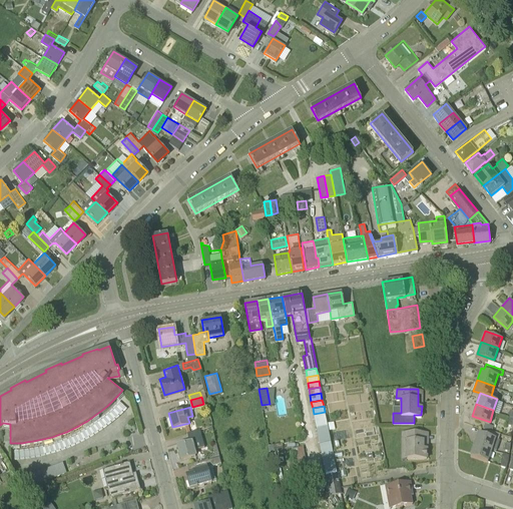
[(326,418),(325,412),(314,414),(315,420),(326,418)]
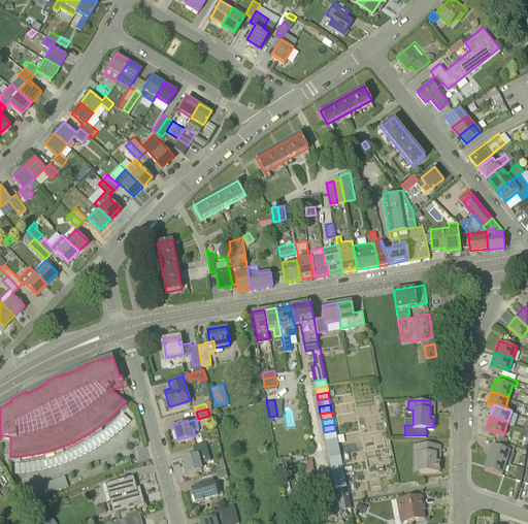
[(326,438),(336,436),(335,430),(324,432),(326,438)]
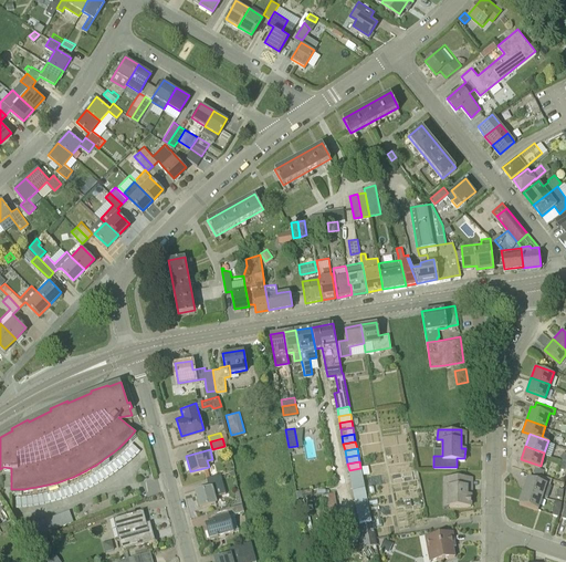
[(350,477),(363,475),(360,468),(349,470),(350,477)]
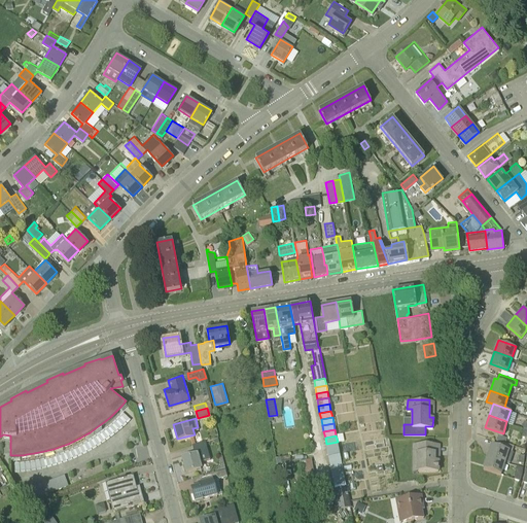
[(487,454),(505,460),(510,461),(514,450),(512,449),(514,444),(496,438),(495,444),(491,442),(487,454)]
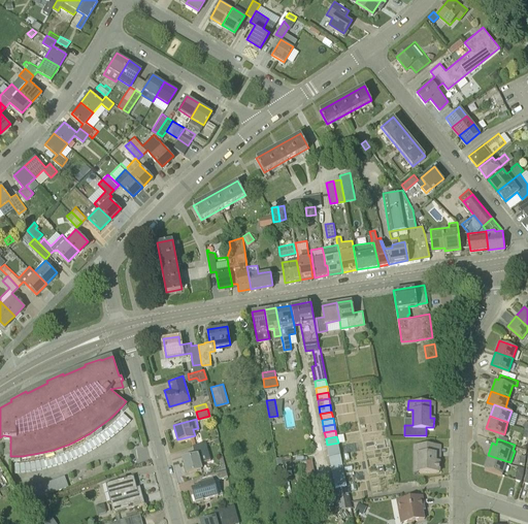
[(187,471),(202,466),(200,460),(210,458),(205,439),(192,444),(195,453),(183,457),(187,471)]
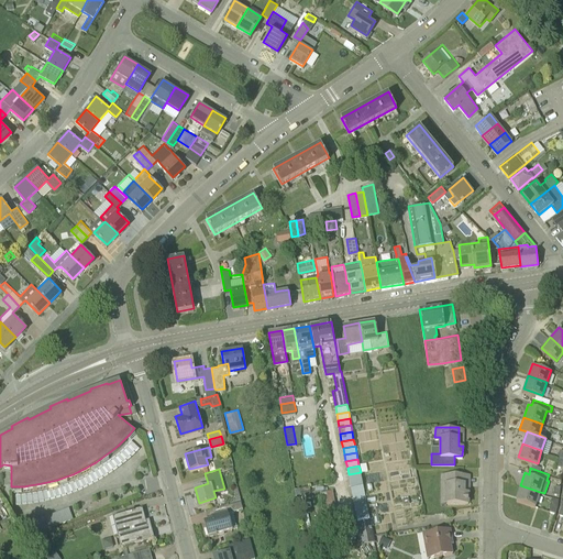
[(465,492),(465,473),(441,473),(440,501),(467,501),(467,492),(465,492)]
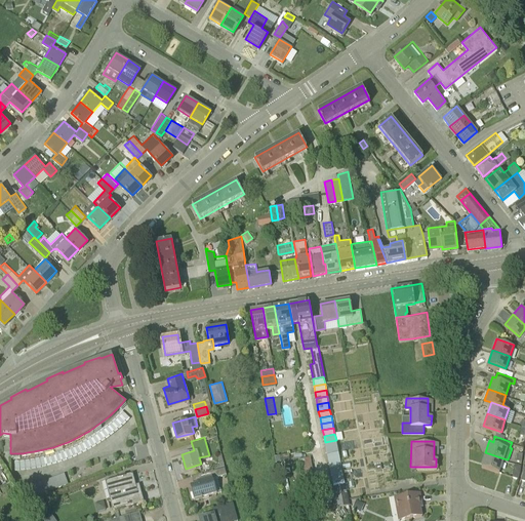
[(289,450),(275,453),(276,459),(290,456),(289,450)]
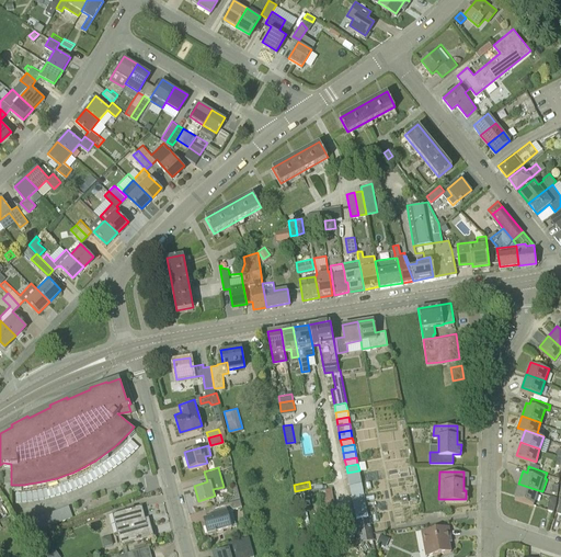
[(352,492),(363,491),(362,484),(351,486),(352,492)]
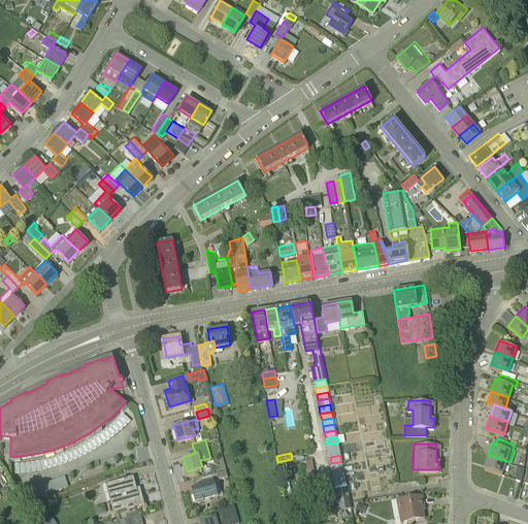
[(502,472),(506,461),(488,455),(484,467),(502,472)]
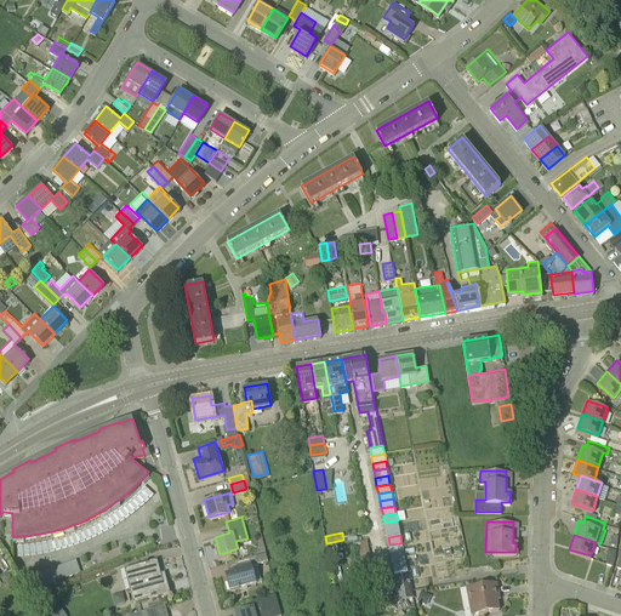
[(368,546),(366,537),(353,541),(354,548),(368,546)]
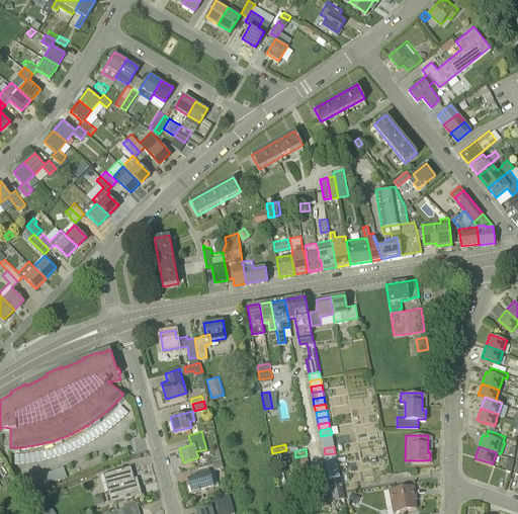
[(326,461),(337,459),(335,453),(325,454),(326,461)]
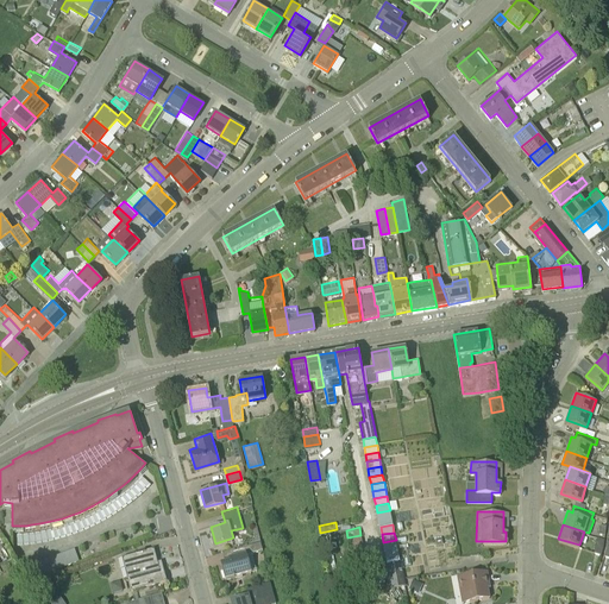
[(363,542),(360,535),(347,538),(350,545),(363,542)]
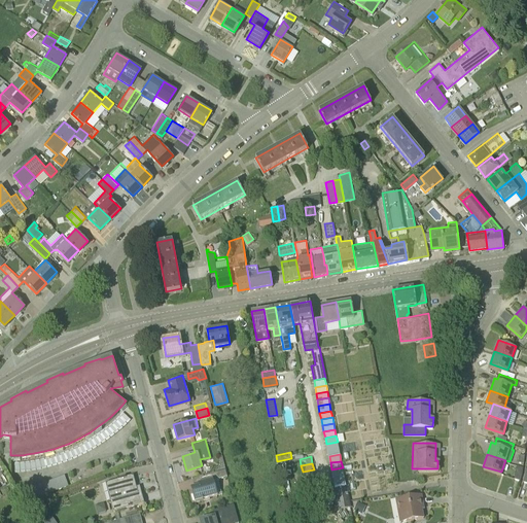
[(520,479),(522,473),(523,464),(517,463),(516,471),(514,476),(520,479)]
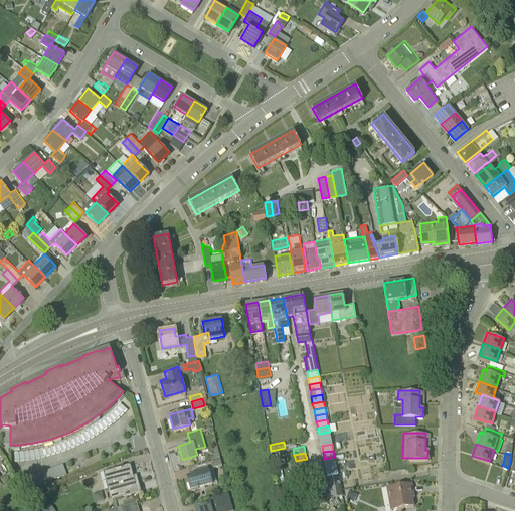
[(220,456),(211,458),(198,461),(200,470),(201,470),(202,471),(187,475),(188,482),(187,482),(188,488),(190,487),(190,488),(205,484),(212,482),(208,468),(222,464),(220,456)]
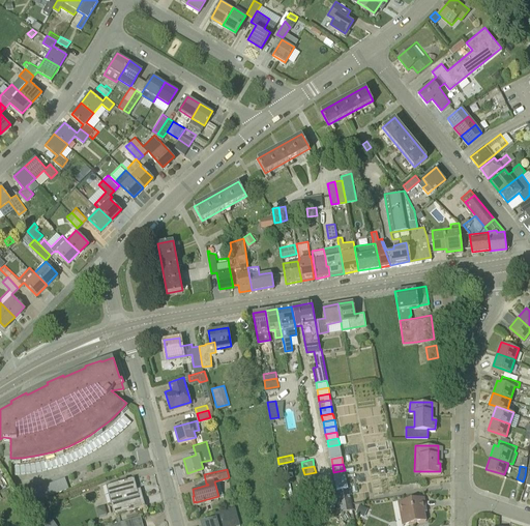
[(334,478),(346,476),(345,470),(333,472),(334,478)]
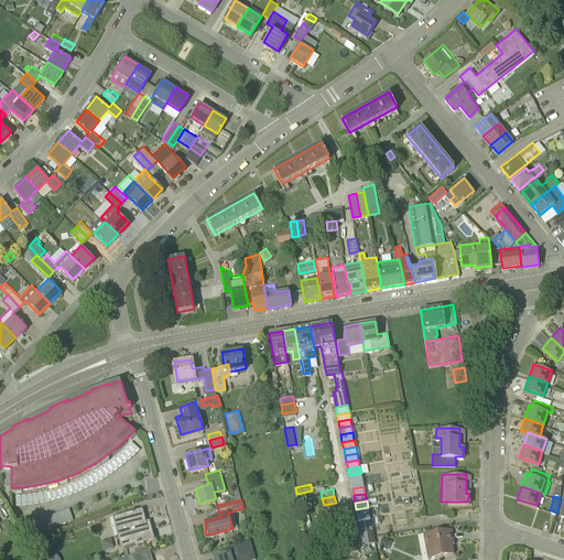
[(337,510),(336,503),(324,505),(325,513),(337,510)]
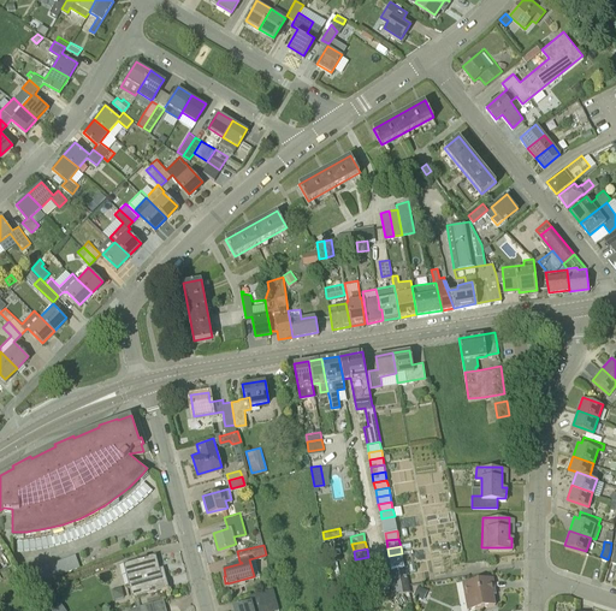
[(160,565),(155,552),(141,556),(141,557),(124,561),(132,594),(149,589),(150,589),(169,585),(163,565),(160,565)]
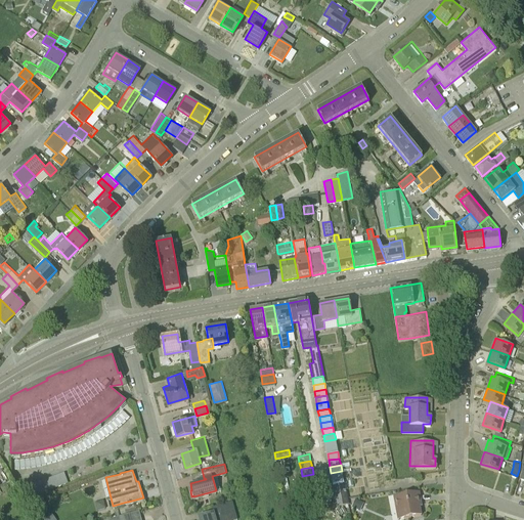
[(332,479),(343,477),(342,471),(331,473),(332,479)]
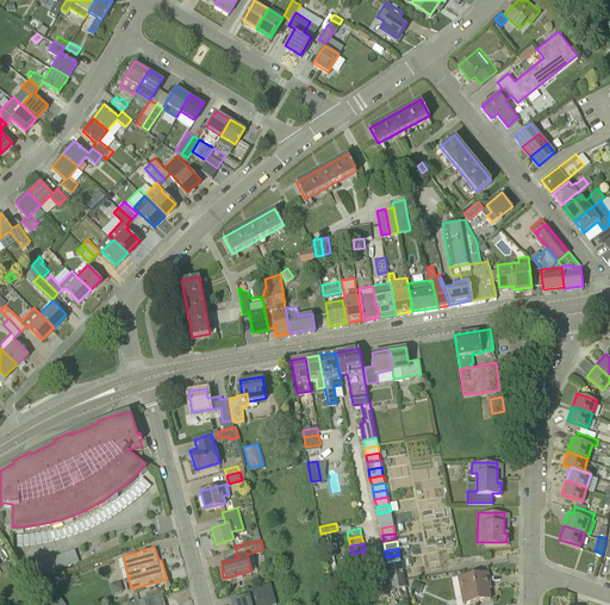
[(366,559),(365,552),(352,554),(353,561),(366,559)]
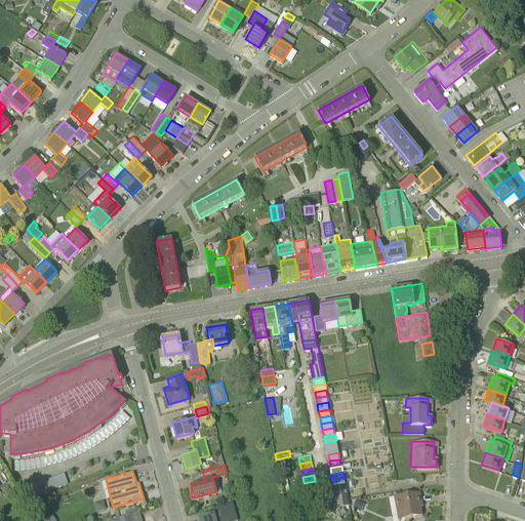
[(332,480),(333,486),(345,484),(344,478),(332,480)]
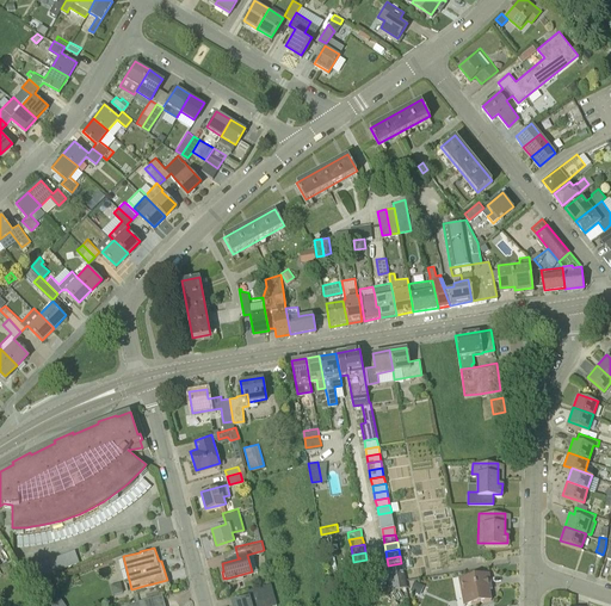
[(369,567),(366,560),(353,562),(355,570),(369,567)]
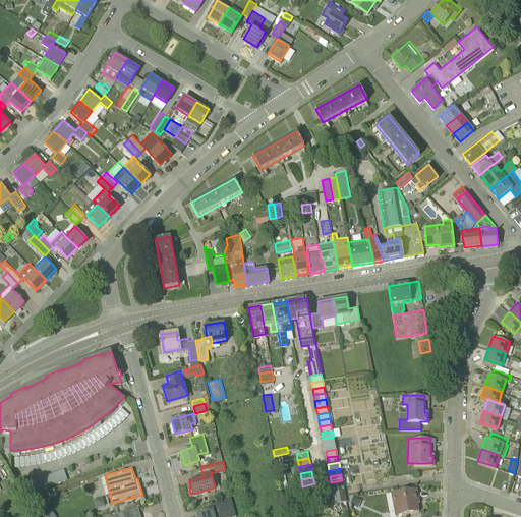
[(333,495),(345,493),(343,486),(332,489),(333,495)]
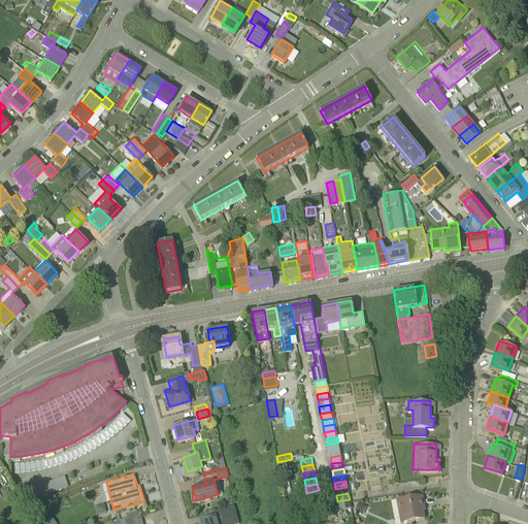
[(400,521),(424,516),(421,501),(423,500),(422,493),(396,498),(400,521)]
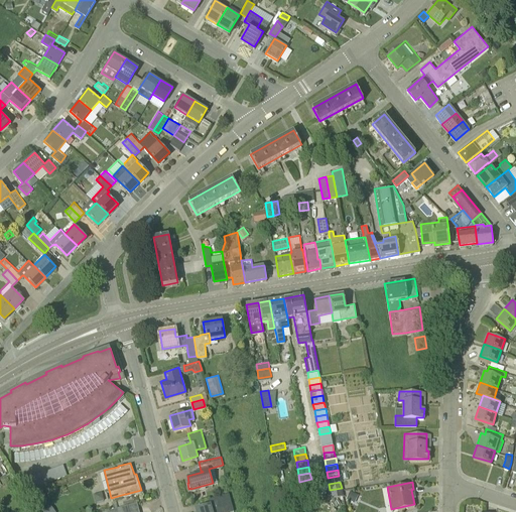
[(331,496),(342,494),(342,488),(330,490),(331,496)]
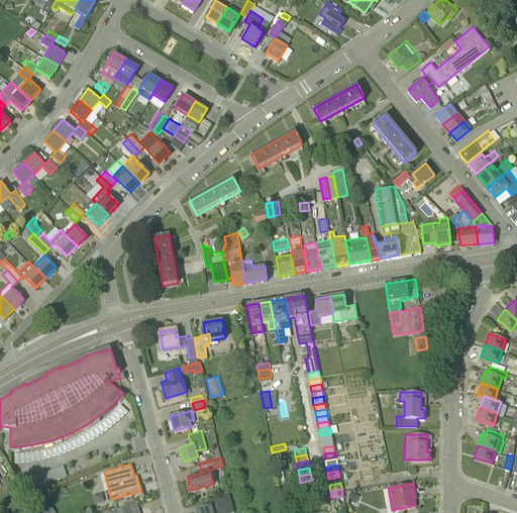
[(350,490),(346,498),(355,501),(358,493),(350,490)]
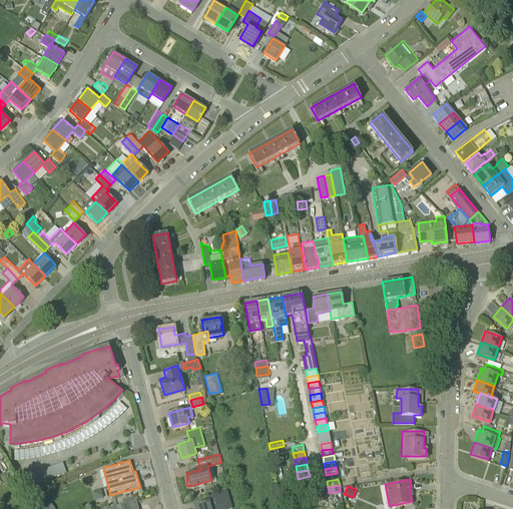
[(220,508),(232,506),(227,488),(222,490),(207,494),(209,500),(194,504),(195,508),(220,508)]
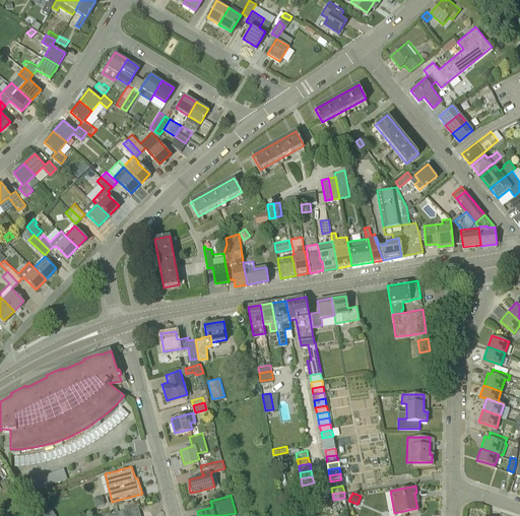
[(50,506),(42,512),(44,515),(54,515),(57,514),(50,506)]
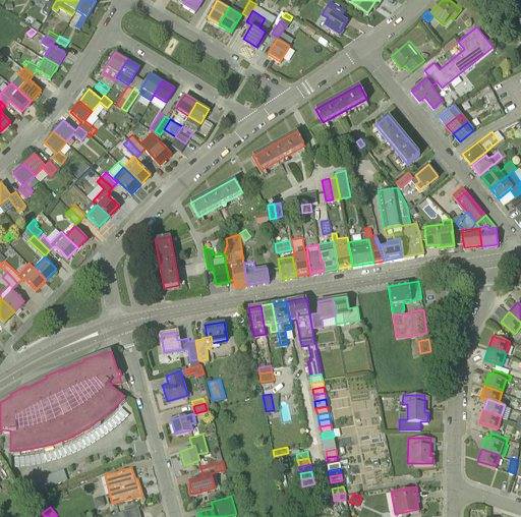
[(131,516),(129,507),(103,515),(98,516),(131,516)]
